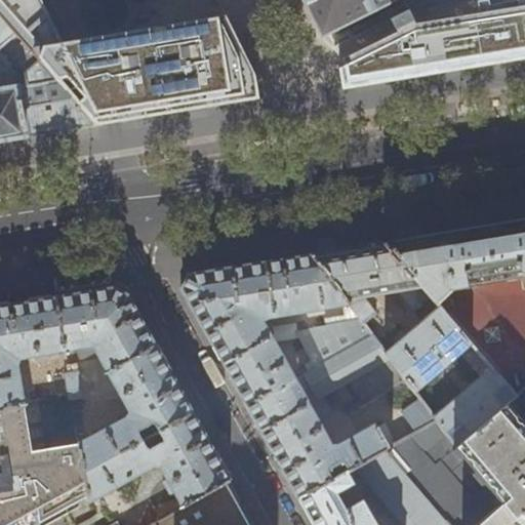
[(62,42),(40,0),(0,0),(0,14),(58,82),(73,97),(95,125),(129,120),(254,99),(251,69),(225,15),(62,42)]
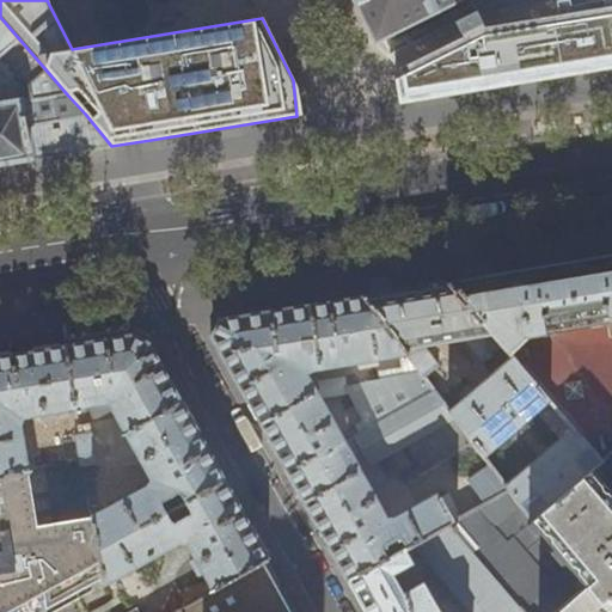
[(457,0),(354,0),(374,41),(457,0)]
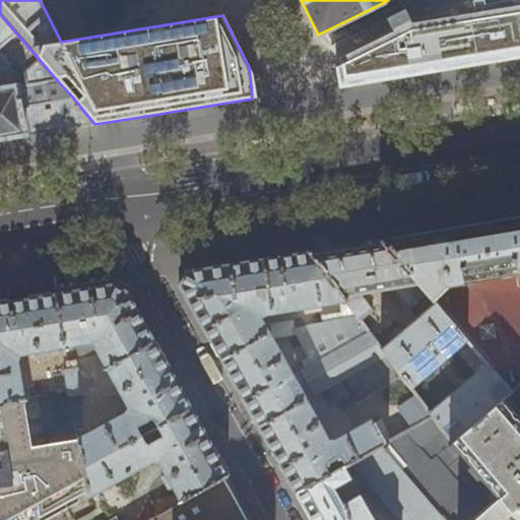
[(331,45),(349,82),(519,53),(519,5),(464,15),(459,10),(453,6),(447,3),(439,1),(430,1),(423,1),(414,3),(407,6),(406,8),(331,45)]
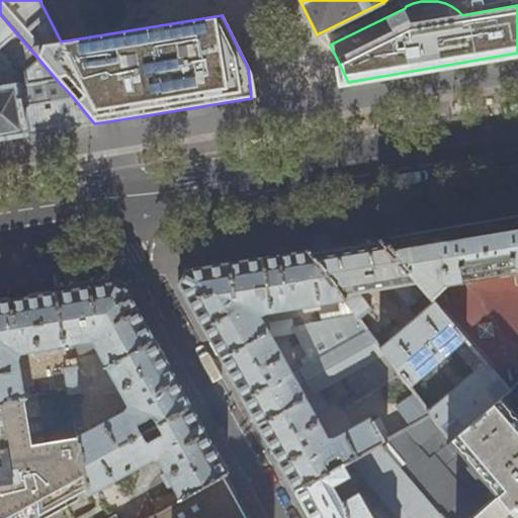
[(0,139),(24,136),(94,123),(72,96),(57,99),(54,81),(58,81),(0,14),(0,139)]
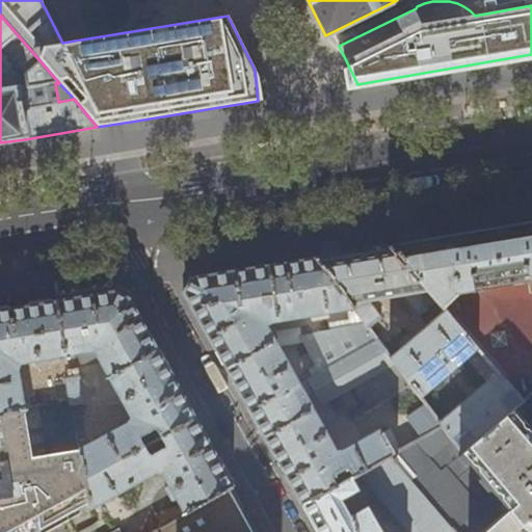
[(427,240),(389,246),(437,302),(444,310),(478,348),(499,372),(524,401),(531,394),(531,222),(484,231),(427,240)]
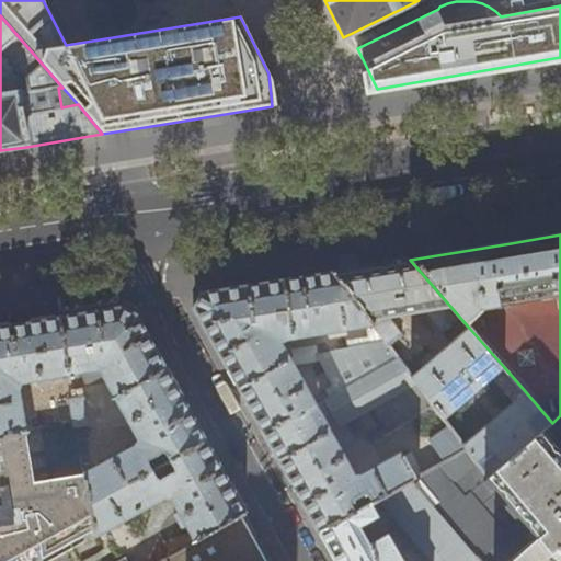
[(373,266),(333,273),(389,346),(402,336),(388,319),(426,312),(446,333),(461,319),(410,260),(373,266)]
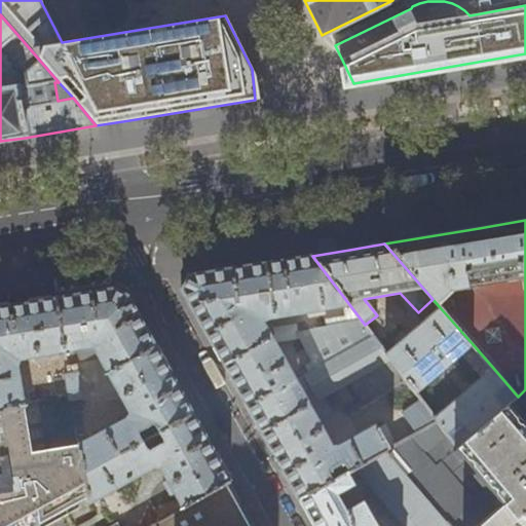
[(312,256),(276,261),(228,269),(189,275),(183,290),(201,324),(239,392),(278,463),(299,499),(346,473),(346,472),(333,479),(330,473),(330,470),(343,462),(345,463),(349,470),(357,466),(358,467),(385,451),(397,445),(385,426),(378,429),(376,425),(340,445),(331,445),(317,420),(341,407),(345,414),(407,380),(385,352),(365,325),(312,256)]
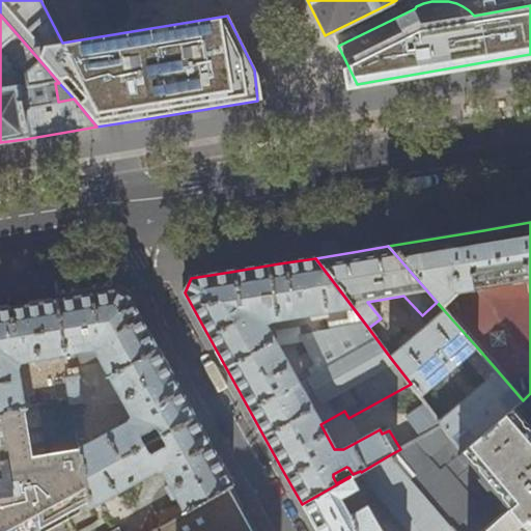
[(58,301),(57,301),(65,355),(93,350),(108,375),(157,348),(138,316),(128,298),(114,291),(102,294),(84,297),(58,301)]
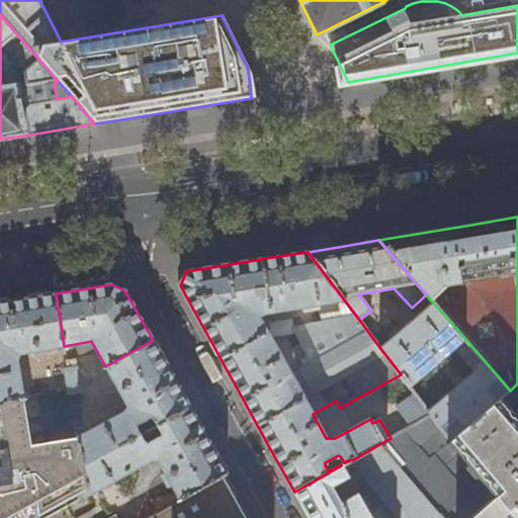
[(56,293),(17,299),(9,300),(0,301),(0,405),(22,402),(21,397),(16,359),(18,353),(33,351),(34,355),(49,353),(48,348),(64,346),(56,293)]
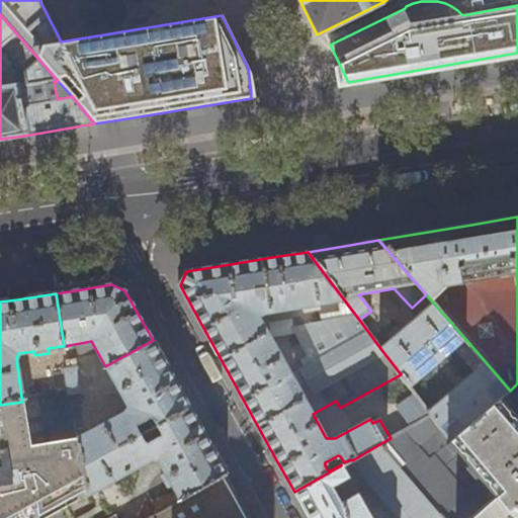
[(409,386),(465,339),(432,301),(407,323),(379,347),(401,374),(409,386)]
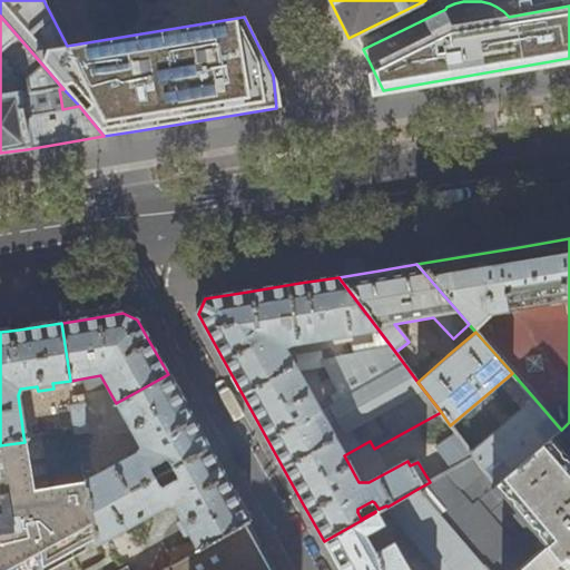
[(168,374),(116,403),(140,448),(137,453),(86,481),(90,513),(155,478),(150,469),(150,465),(153,467),(163,460),(164,459),(167,460),(172,469),(209,448),(187,408),(168,374)]
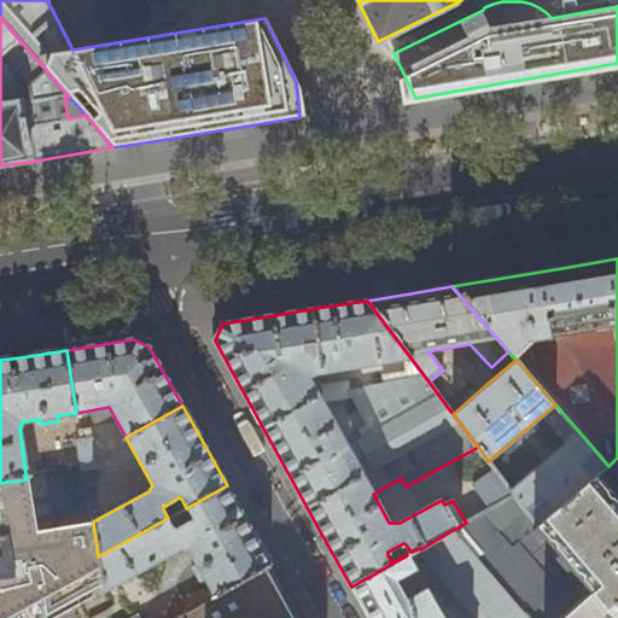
[(79,429),(83,460),(95,454),(91,426),(79,429)]
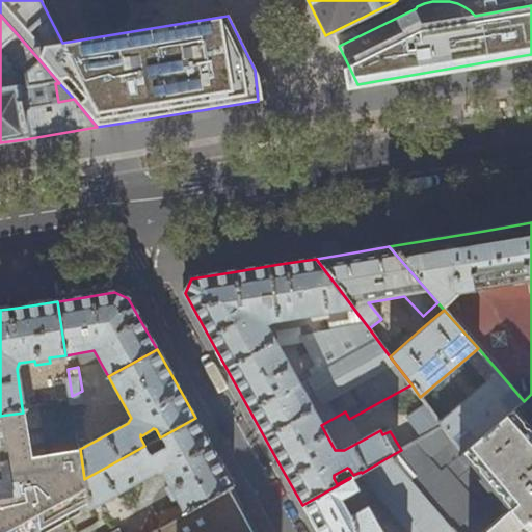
[(516,407),(524,401),(499,372),(464,400),(454,388),(429,408),(443,427),(462,453),(516,407)]
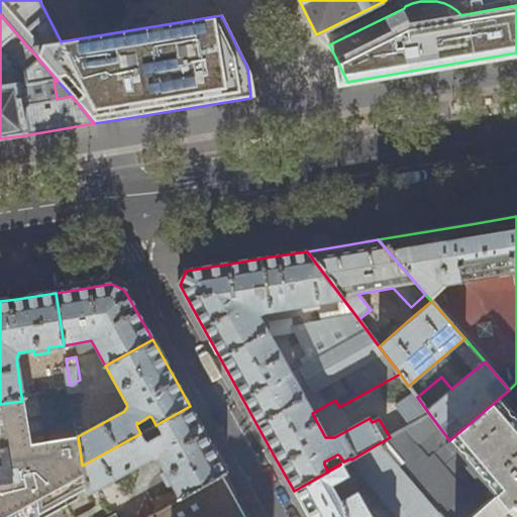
[(80,380),(70,385),(71,392),(83,391),(80,380)]
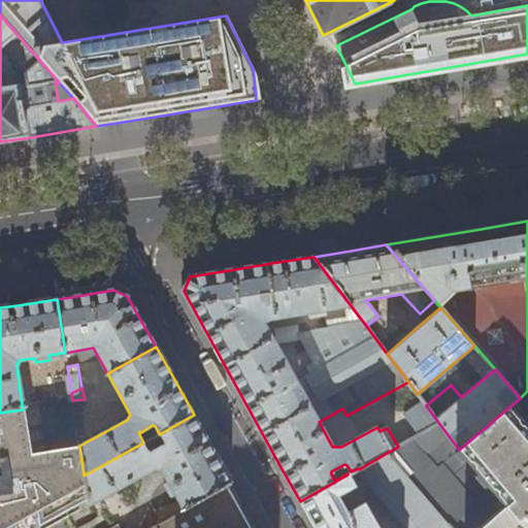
[(418,435),(439,424),(426,405),(422,400),(404,413),(418,435)]
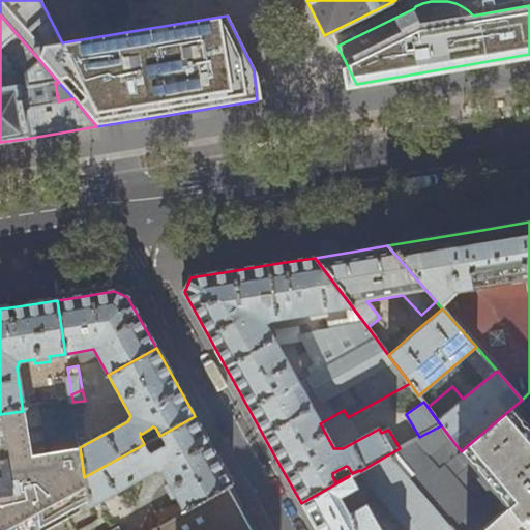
[(514,406),(461,451),(461,452),(465,458),(468,455),(483,472),(480,475),(489,486),(492,482),(506,499),(503,502),(507,506),(479,529),(529,529),(529,429),(517,414),(520,412),(514,406)]
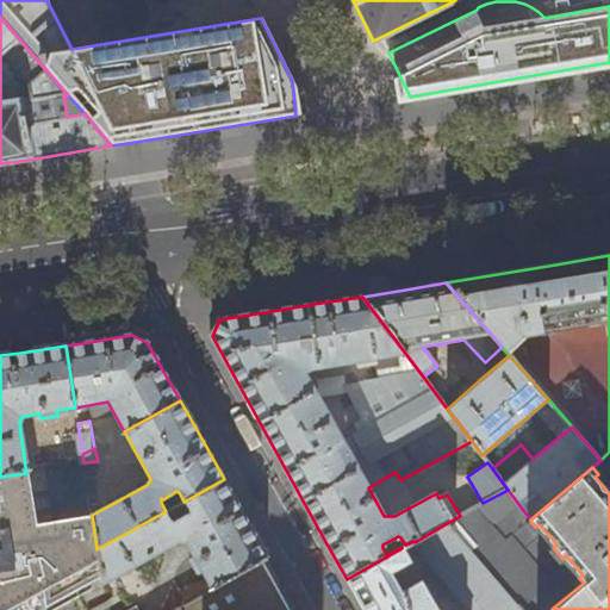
[(35,526),(26,473),(0,477),(0,609),(8,609),(43,592),(45,609),(55,609),(78,597),(78,590),(100,578),(97,549),(92,515),(35,526)]
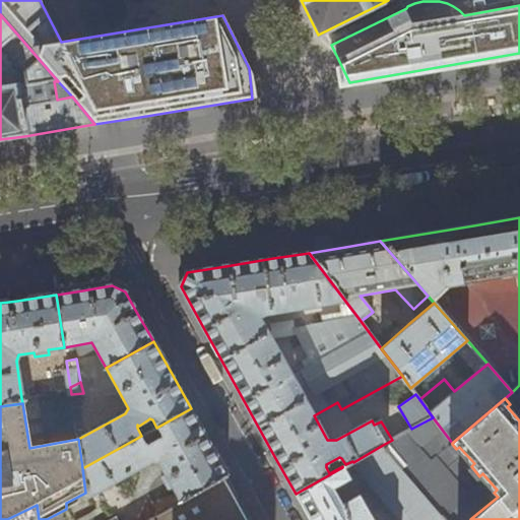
[(209,442),(191,408),(156,428),(159,434),(159,437),(157,437),(148,442),(147,443),(144,442),(141,436),(82,468),(85,493),(86,498),(150,460),(156,460),(165,474),(160,476),(160,478),(167,489),(169,489),(172,486),(180,502),(223,477),(228,475),(209,442)]
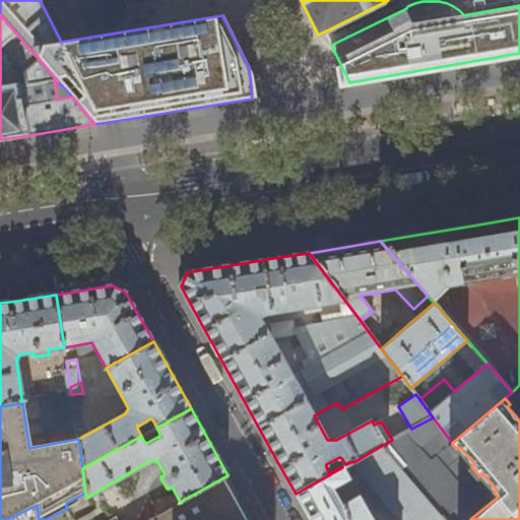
[(444,519),(381,446),(353,462),(358,471),(398,519),(371,519),(359,497),(358,497),(347,478),(348,477),(342,467),(296,494),(310,519),(444,519)]
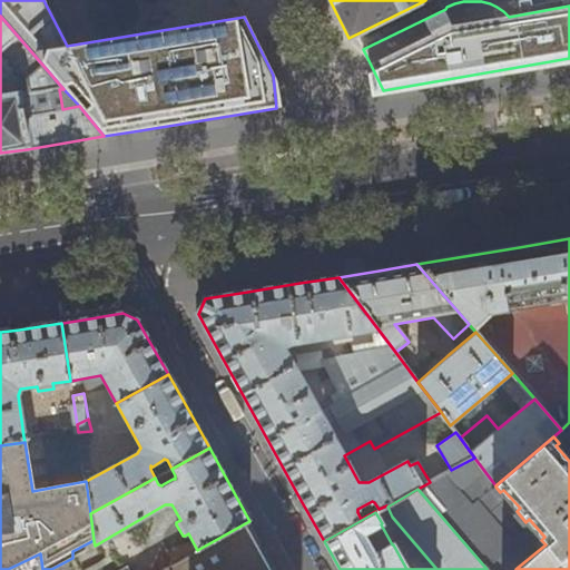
[(245,523),(197,550),(161,569),(271,569),(266,561),(245,523)]
